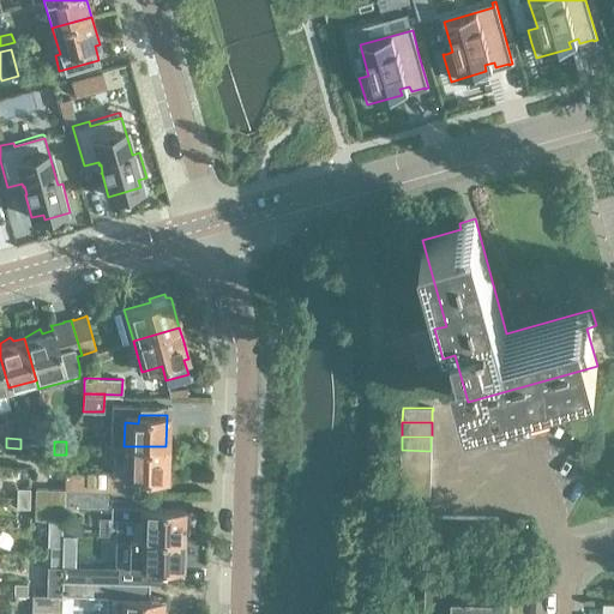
[(134,492),(136,477),(166,479),(166,446),(151,446),(124,446),(114,446),(114,475),(108,474),(108,473),(86,471),(86,474),(65,473),(64,489),(65,489),(65,491),(108,492),(134,492)]
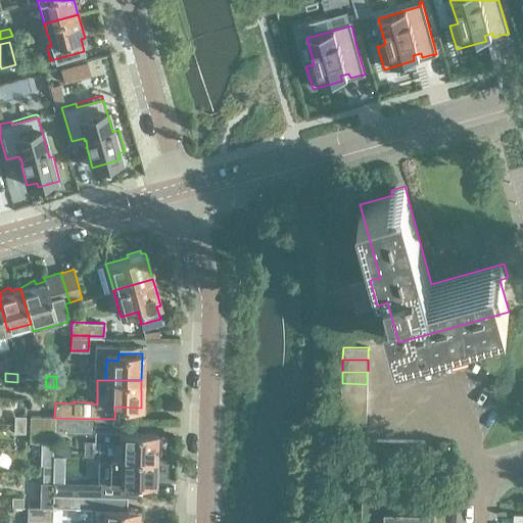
[(367,384),(342,383),(341,395),(367,395),(367,394),(367,384)]
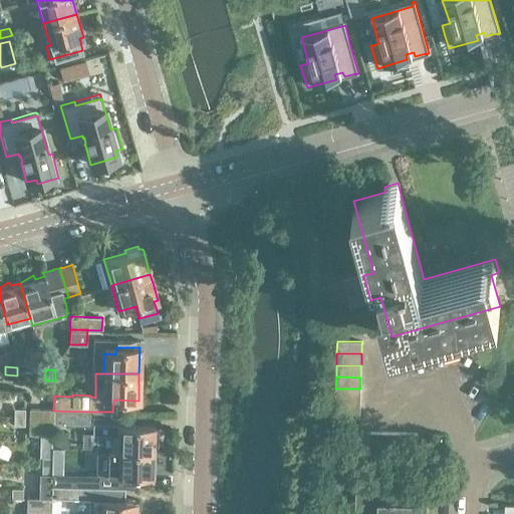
[(360,390),(360,389),(335,389),(335,400),(360,401),(360,400),(360,390)]
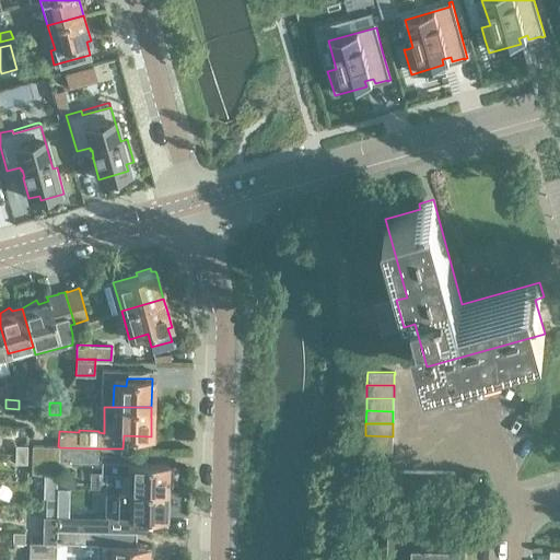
[(393,436),(365,435),(365,448),(393,448),(393,447),(392,447),(393,436)]
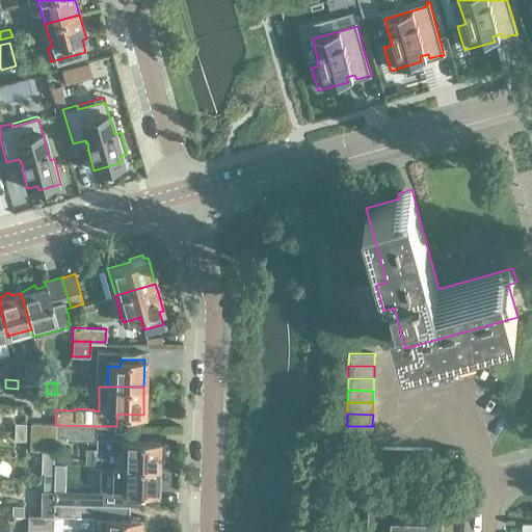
[(16,423),(15,431),(26,432),(26,424),(16,423)]
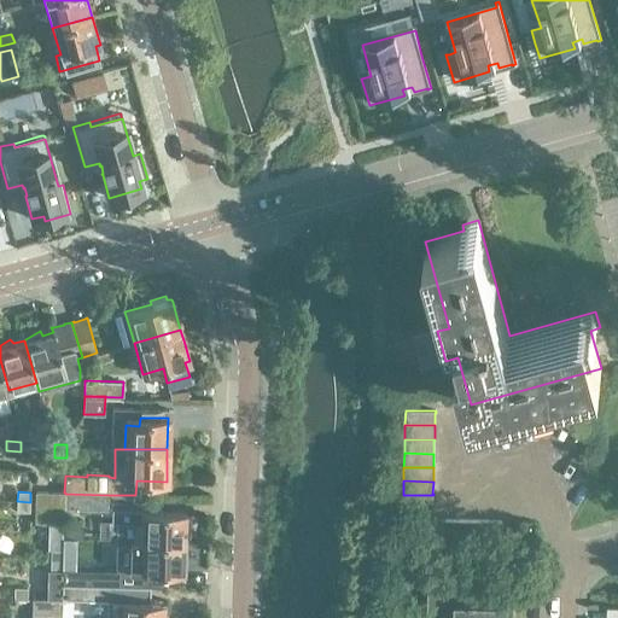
[(48,522),(50,491),(48,491),(48,493),(36,491),(35,491),(35,522),(48,522)]
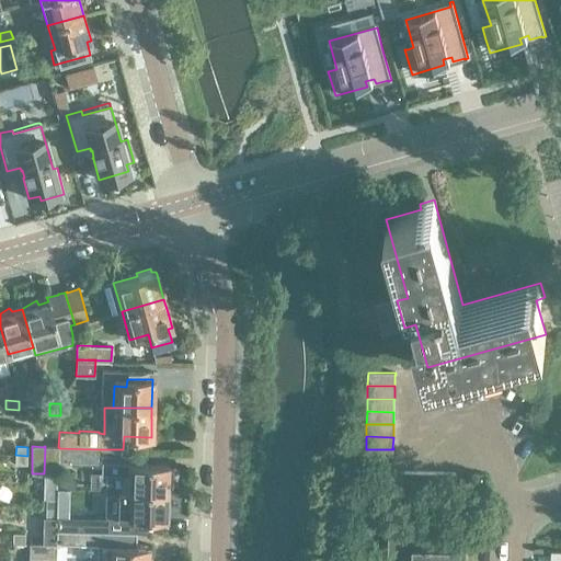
[(58,474),(58,462),(59,448),(59,447),(58,447),(57,447),(46,447),(46,446),(45,446),(44,473),(58,474)]
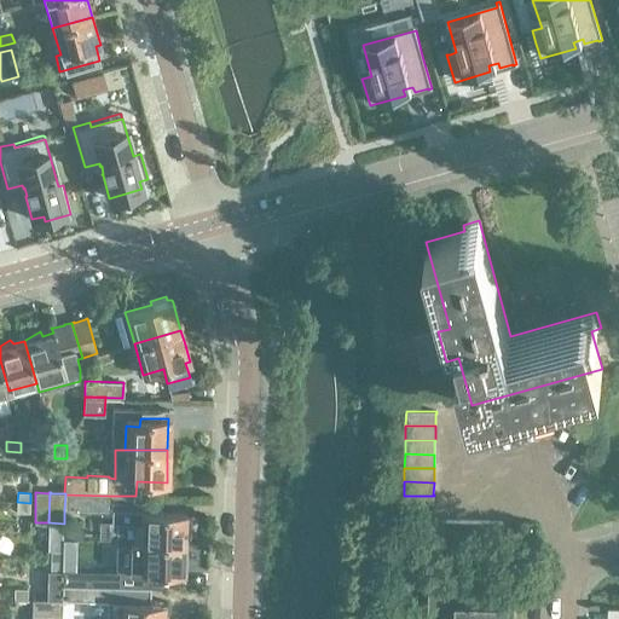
[(109,512),(109,496),(65,495),(64,510),(109,512)]
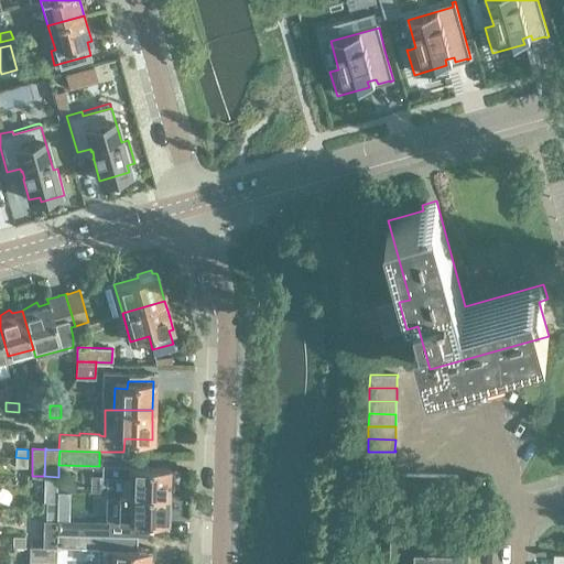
[(396,453),(396,452),(368,452),(368,465),(396,465),(396,464),(394,464),(394,453),(396,453)]
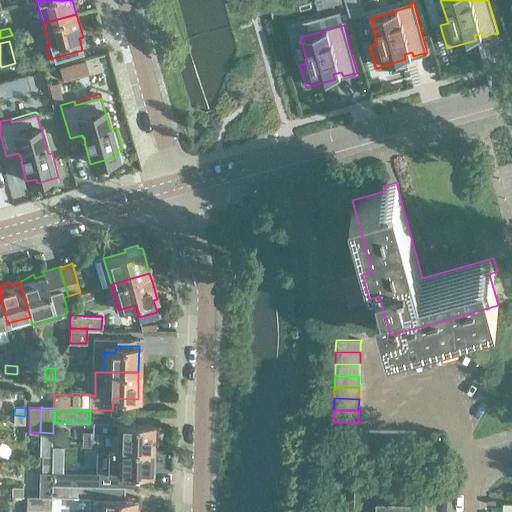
[(24,423),(25,416),(14,415),(14,423),(24,423)]
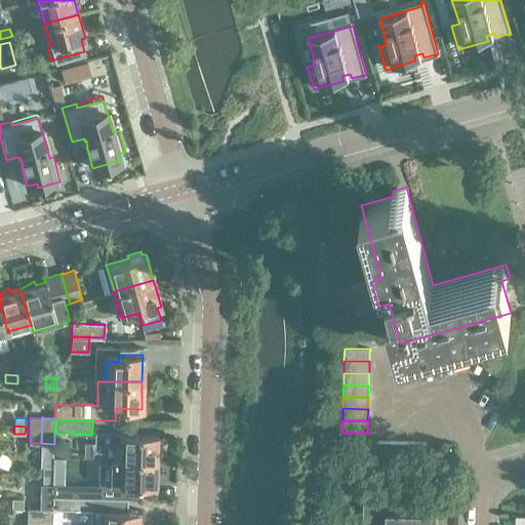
[(119,445),(119,459),(156,460),(156,459),(157,436),(157,434),(137,434),(136,434),(127,434),(126,433),(126,434),(113,434),(112,445),(119,445)]
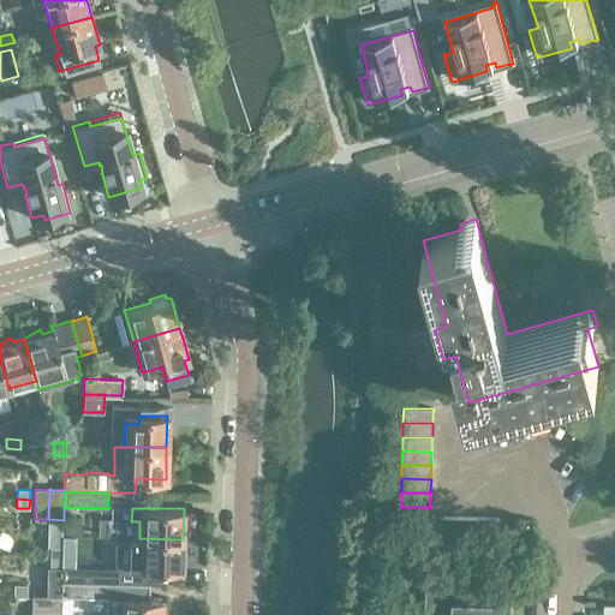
[(460,548),(461,518),(460,518),(458,518),(447,518),(446,547),(460,548)]
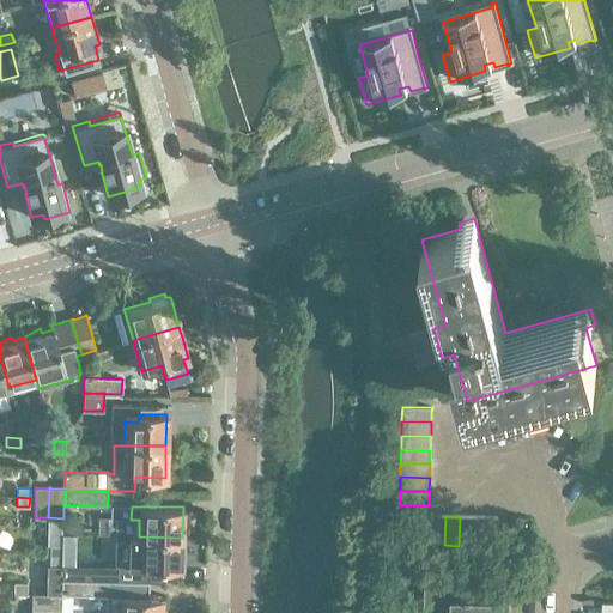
[(473,546),(474,517),(472,516),(471,516),(460,516),(459,546),(473,546)]
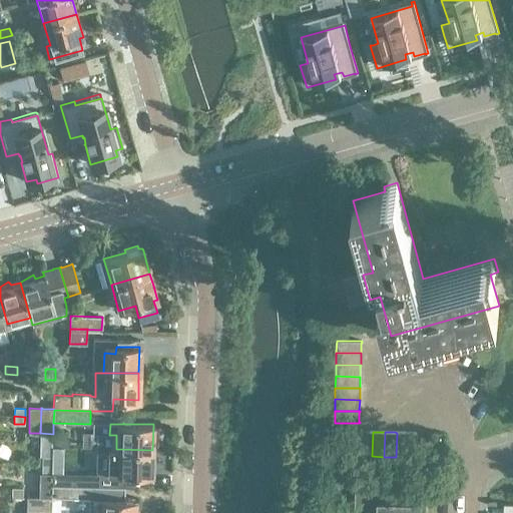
[(418,457),(418,432),(417,432),(417,433),(408,433),(407,457),(418,457)]
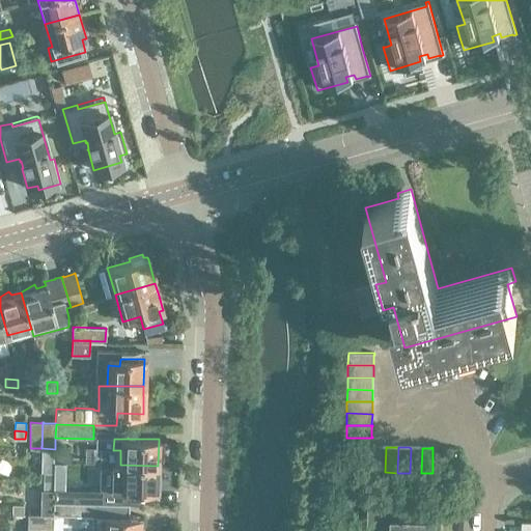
[(56,449),(56,462),(70,462),(70,449),(56,449)]
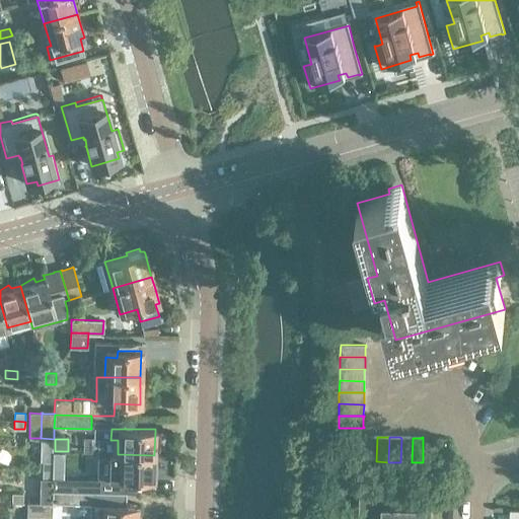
[(154,456),(154,455),(118,454),(117,469),(99,468),(98,479),(124,480),(125,480),(134,480),(134,482),(135,482),(135,480),(154,482),(154,479),(154,456)]
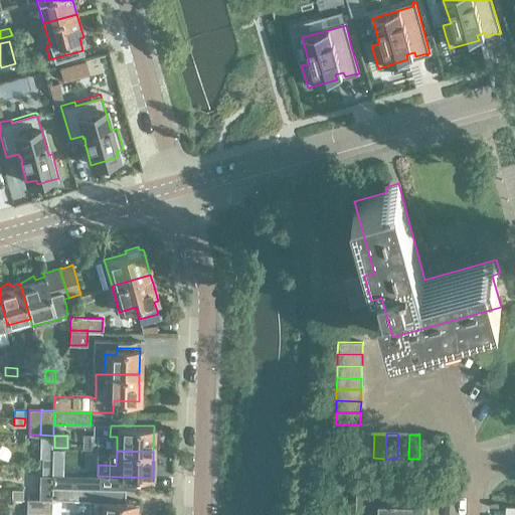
[(42,458),(42,466),(52,467),(53,459),(42,458)]
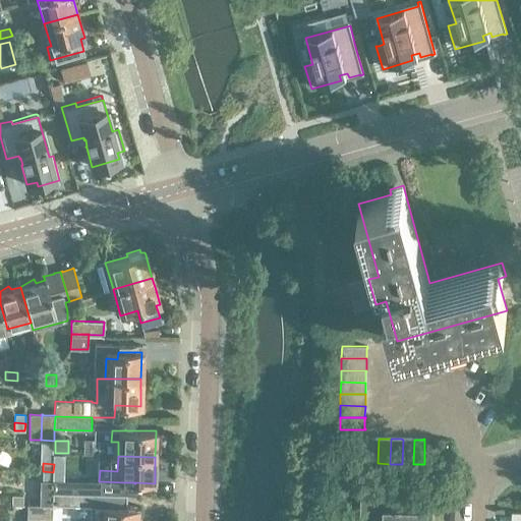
[(53,479),(53,472),(43,471),(43,480),(53,481),(53,479)]
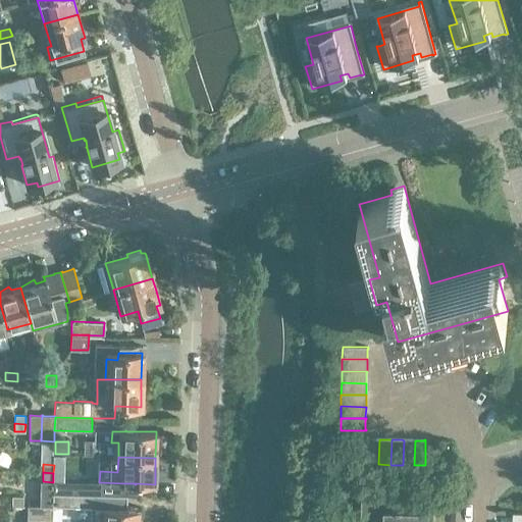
[(90,481),(53,480),(53,482),(53,492),(90,493),(90,481)]
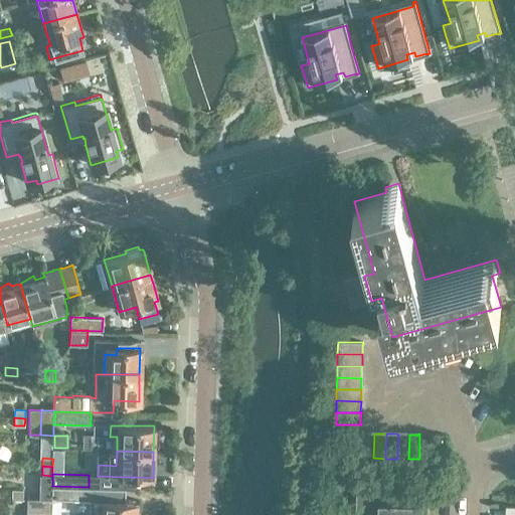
[(425,514),(426,504),(418,503),(418,485),(420,485),(420,483),(357,482),(357,496),(359,496),(359,508),(356,508),(356,509),(383,510),(383,514),(425,514)]
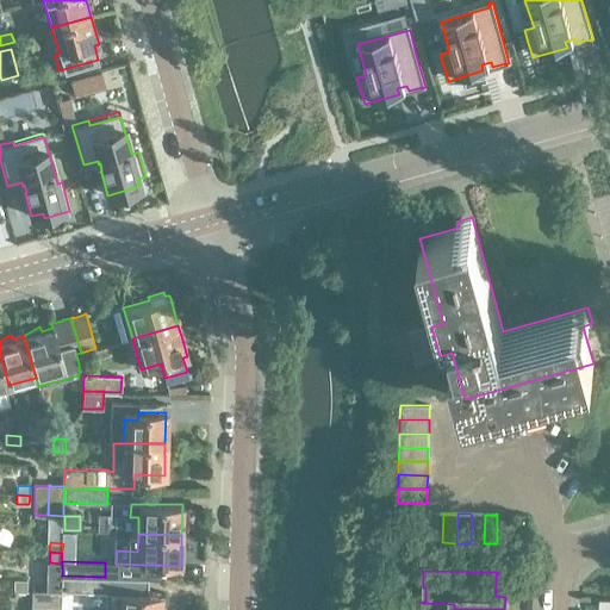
[(104,592),(105,577),(62,576),(61,591),(104,592)]
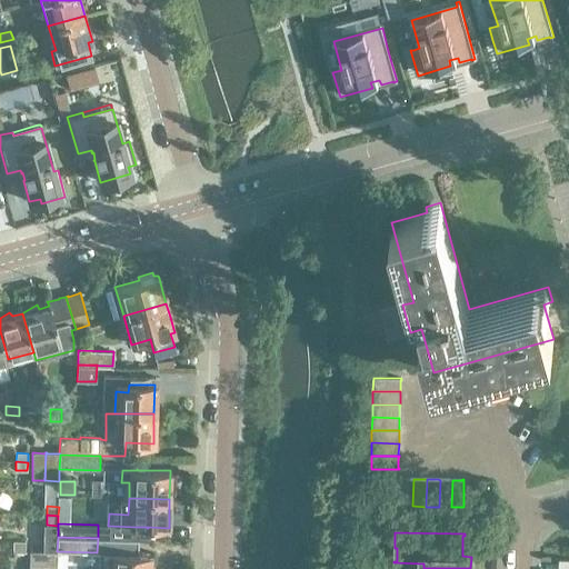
[(13,551),(25,551),(25,541),(13,541),(13,551)]
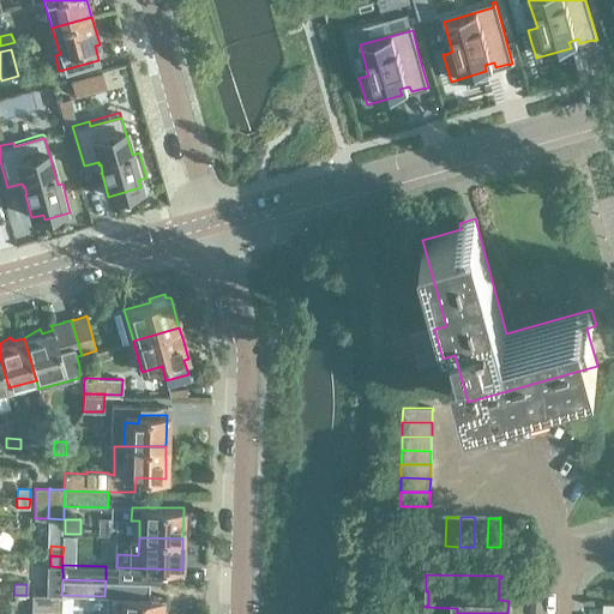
[(32,609),(61,611),(61,596),(32,595),(32,596),(34,596),(34,609),(32,609)]
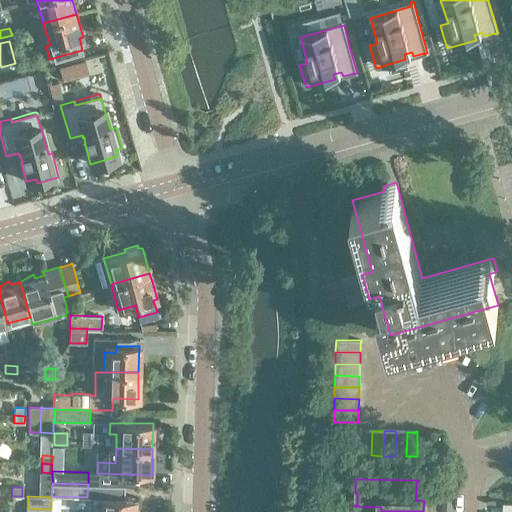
[(134,511),(135,498),(93,497),(92,511),(134,511)]
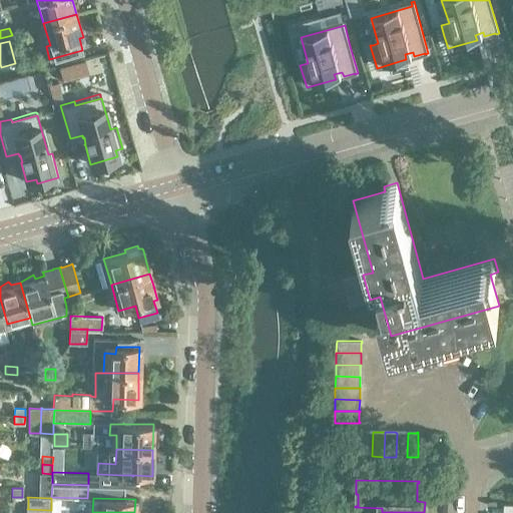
[(512,512),(512,503),(504,504),(504,505),(505,505),(504,512),(512,512)]
